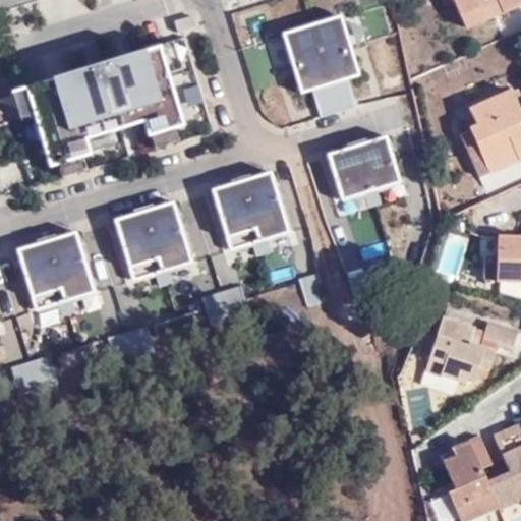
[(520,1),(520,0),(451,0),(459,16),(497,0),(501,10),(520,1)]
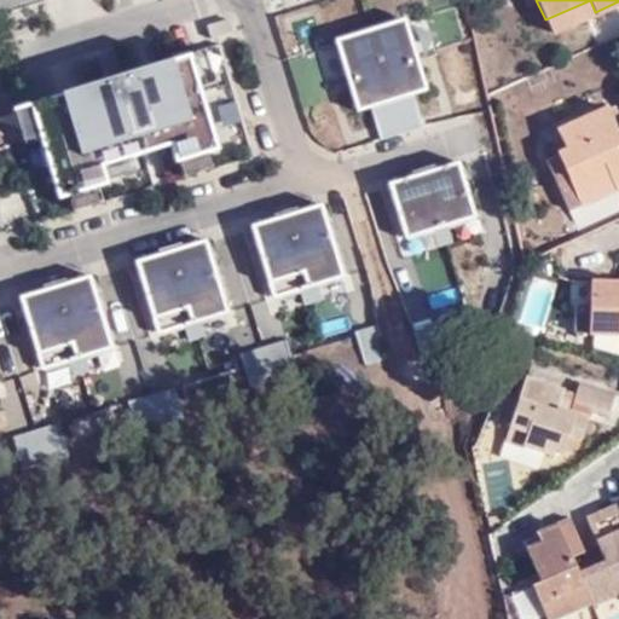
[(550,32),(595,12),(590,0),(545,19),(550,32)]
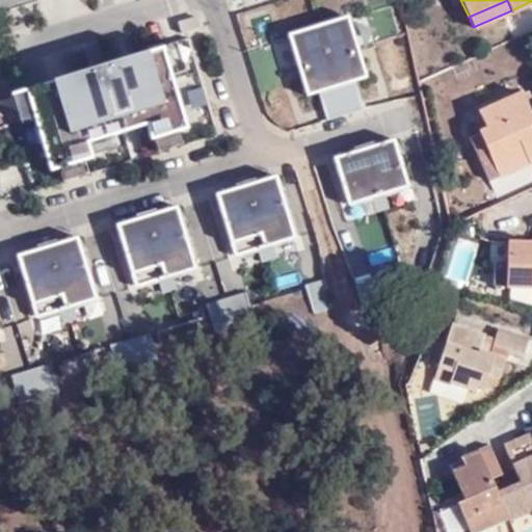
[(181,33),(201,27),(197,17),(178,22),(181,33)]
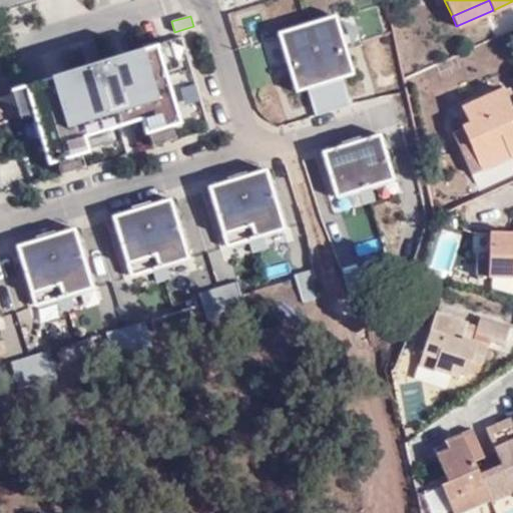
[(354,74),(337,18),(279,35),(296,92),(307,88),(315,114),(350,103),(343,78),(354,74)]
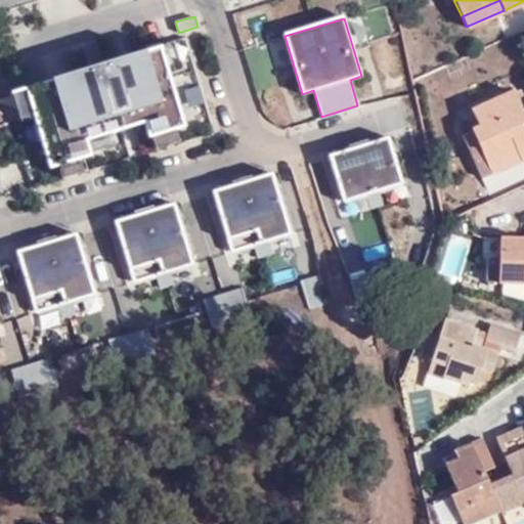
[(173,43),(160,47),(169,75),(182,71),(173,43)]
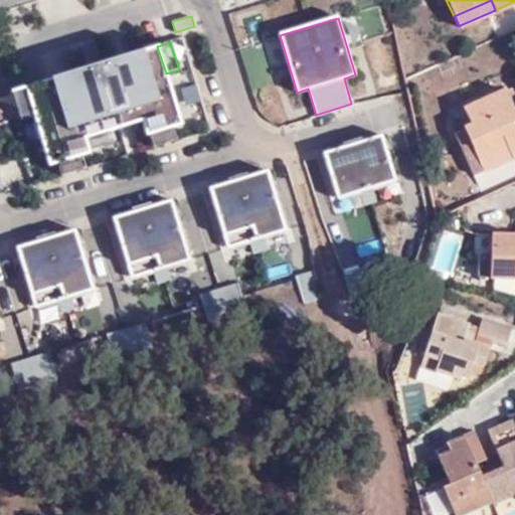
[(166,73),(157,46),(24,87),(32,114),(48,166),(57,164),(81,156),(90,154),(89,151),(86,139),(110,132),(120,128),(116,113),(128,109),(132,125),(142,122),(146,136),(148,136),(173,128),(181,126),(166,73)]
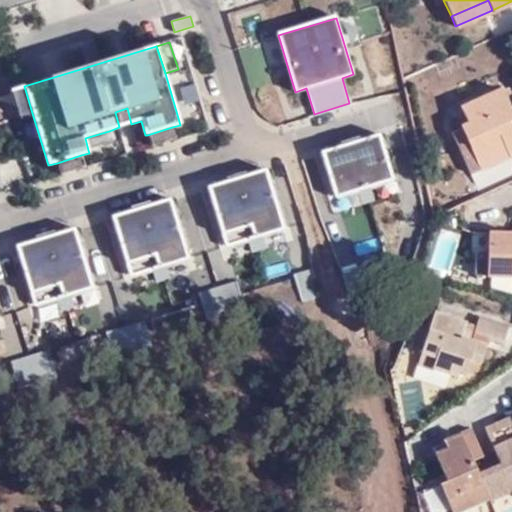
[(24,86),(11,90),(19,117),(32,113),(24,86)]
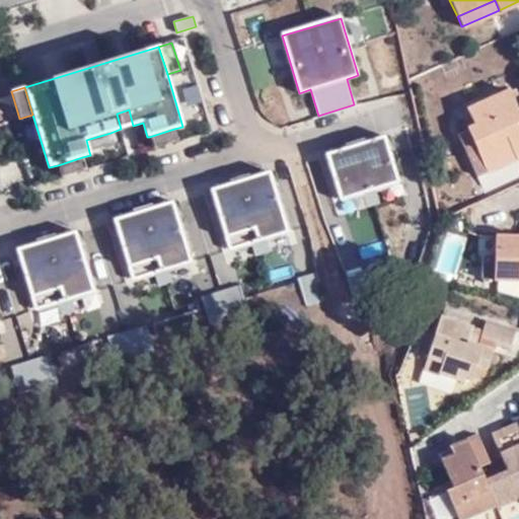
[(518,110),(509,89),(467,108),(474,125),(467,128),(483,161),(512,148),(516,157),(518,156),(518,110)]
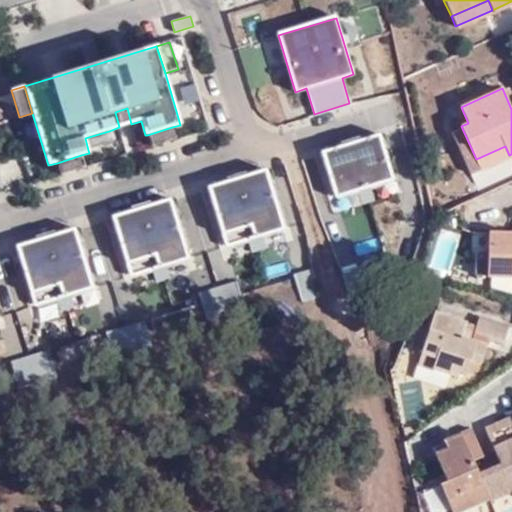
[(119,127),(131,124),(127,108),(115,112),(119,127)]
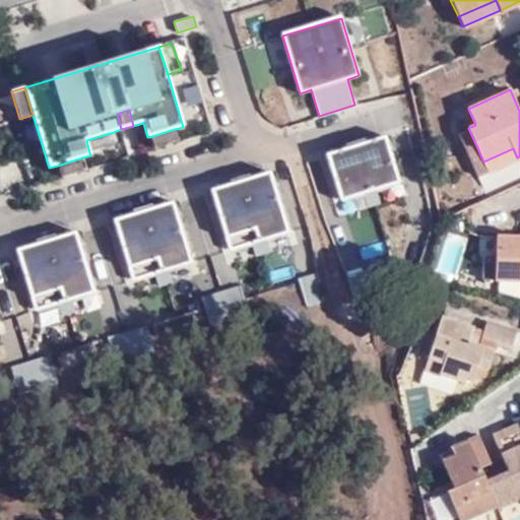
[(513,148),(483,161),(468,128),(458,132),(478,175),(489,171),(517,157),(513,148)]
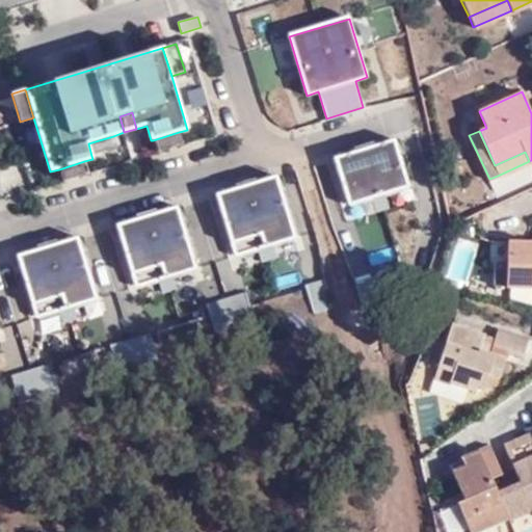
[(182,144),(179,132),(153,140),(157,153),(182,144)]
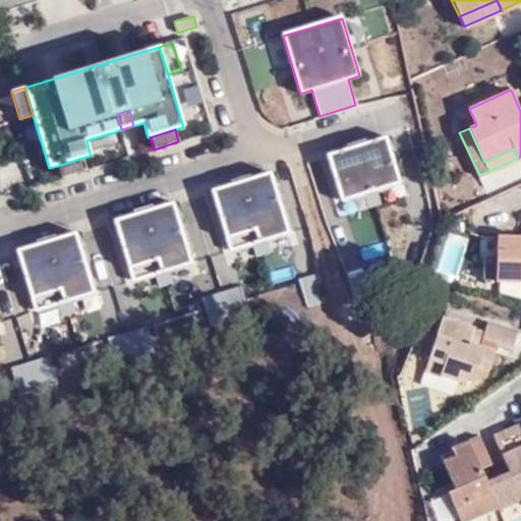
[(114,146),(111,133),(87,140),(90,153),(114,146)]
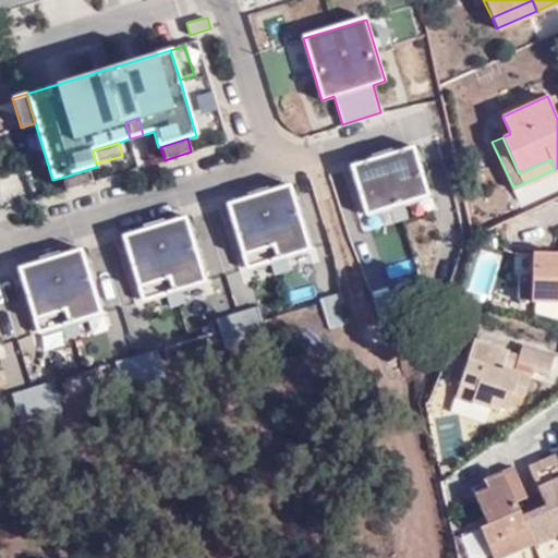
[(426,185),(412,143),(349,162),(362,205),(377,201),(378,204),(412,194),(411,190),(426,185)]
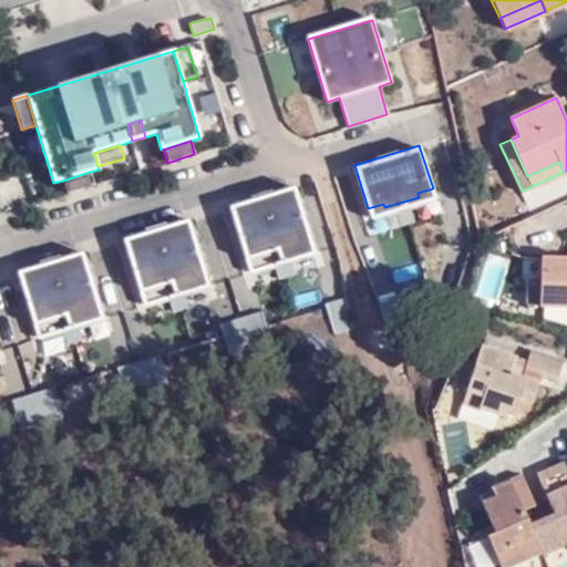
[(94,185),(90,172),(63,181),(68,194),(94,185)]
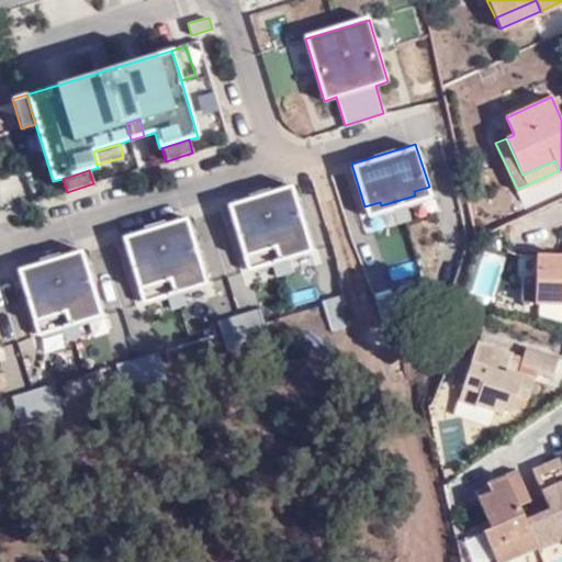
[(308,240),(299,206),(291,209),(289,200),(295,198),(290,178),(226,198),(232,217),(239,215),(242,224),(235,226),(245,259),(260,255),(261,259),(295,249),(293,245),(308,240)]
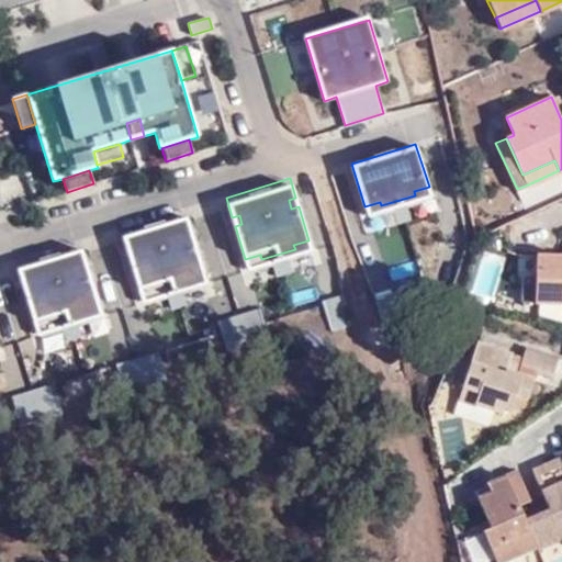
[(299,206),(295,198),(289,200),(291,209),(299,206)]
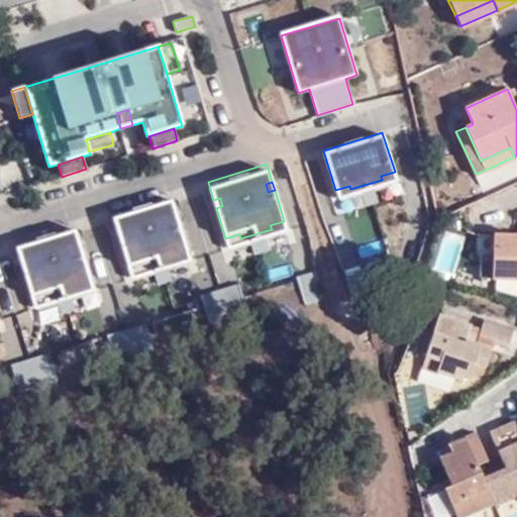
[(187,250),(177,220),(171,222),(168,214),(175,212),(169,193),(110,212),(116,230),(122,228),(125,236),(118,238),(128,269),(141,265),(143,269),(174,259),(173,254),(187,250)]
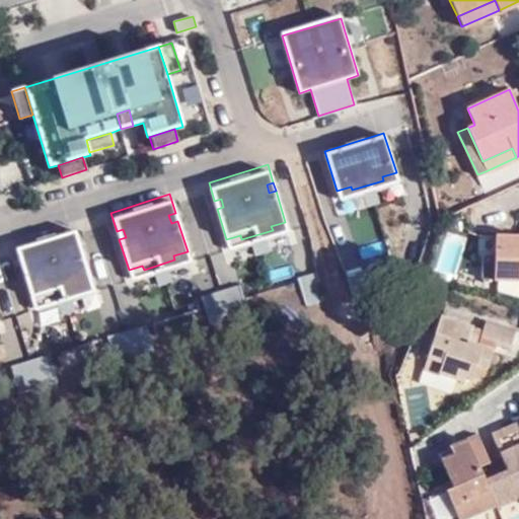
[(221,199),(214,201),(217,209),(223,207),(221,199)]
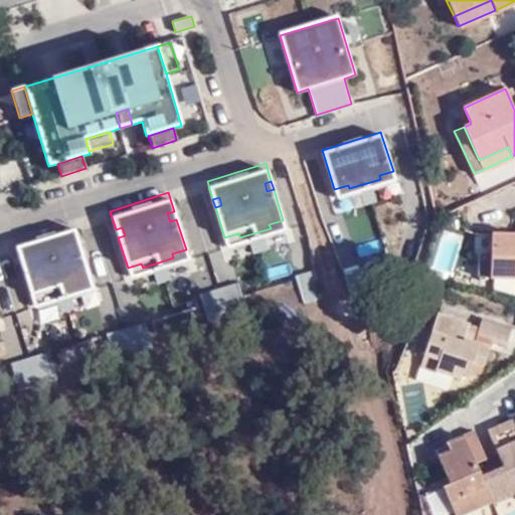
[(176,219),(174,211),(167,213),(170,221),(176,219)]
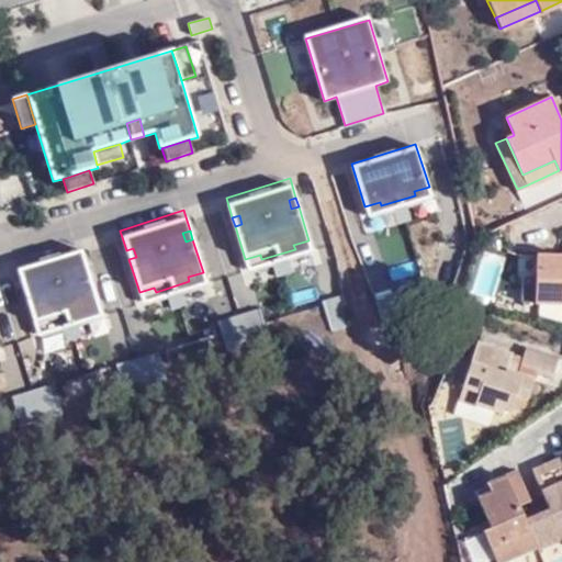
[(293,245),(295,249),(310,244),(308,240),(293,245)]
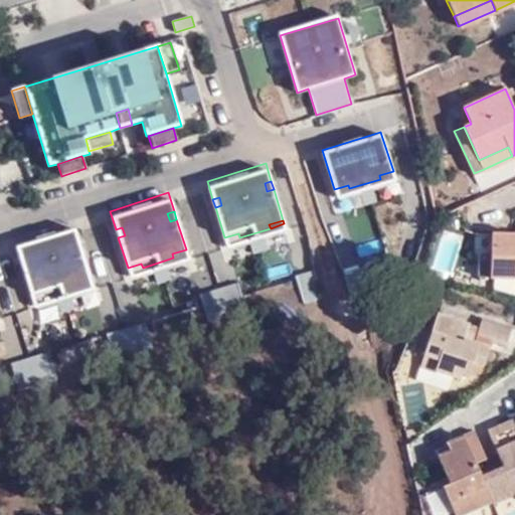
[(90,280),(80,248),(74,250),(71,242),(78,240),(72,222),(14,240),(20,259),(26,256),(29,265),(22,267),(31,297),(45,293),(46,297),(77,288),(76,284),(90,280)]
